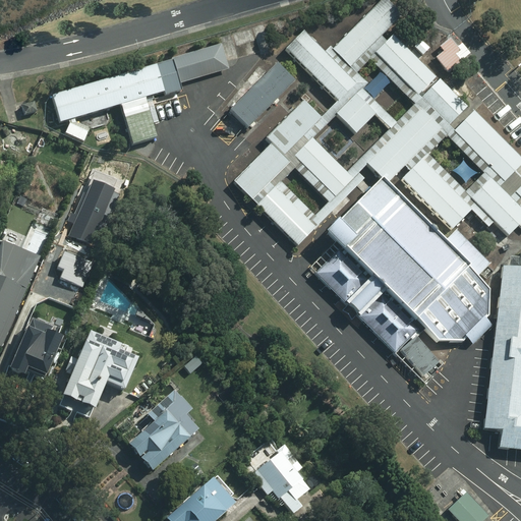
[(402,15),(386,0),(381,0),(332,50),(329,48),(324,52),(302,32),(284,50),(338,102),(321,119),(327,125),(336,116),(354,134),(374,115),(388,129),(395,122),(362,91),(367,84),(356,73),(369,60),(411,102),(435,77),(392,37),(386,42),(381,38),(402,15)]
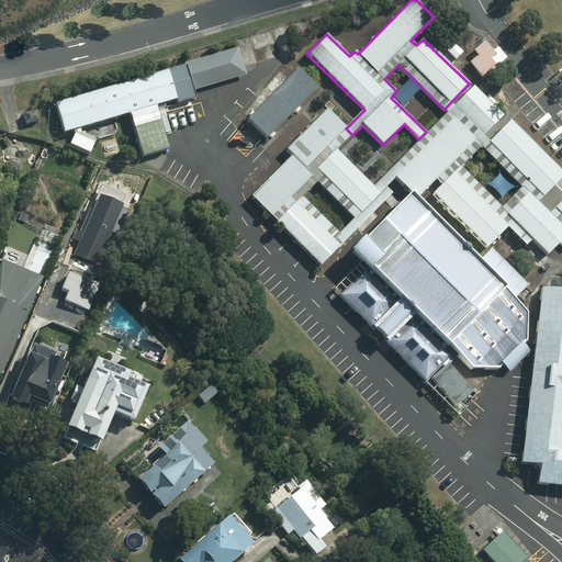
[(478,56),(470,63),(483,79),(497,67),(497,66),(507,58),(497,47),(493,51),(485,42),(473,51),(478,56)]
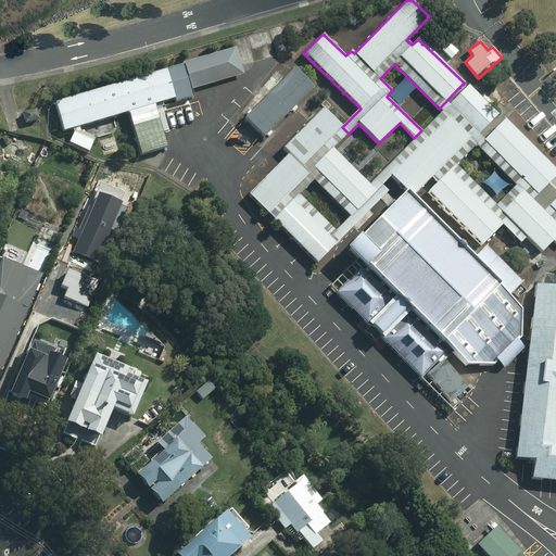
[(458,51),(449,42),(441,51),(451,60),(458,51)]
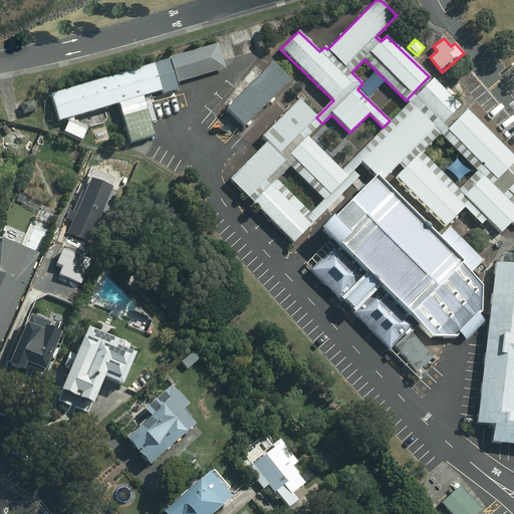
[(225,67),(218,43),(168,57),(169,60),(50,94),(58,121),(66,119),(67,123),(62,132),(81,141),(87,127),(73,120),(72,117),(117,104),(130,144),(154,136),(150,122),(155,120),(147,95),(161,91),(162,94),(179,89),(177,82),(225,67)]
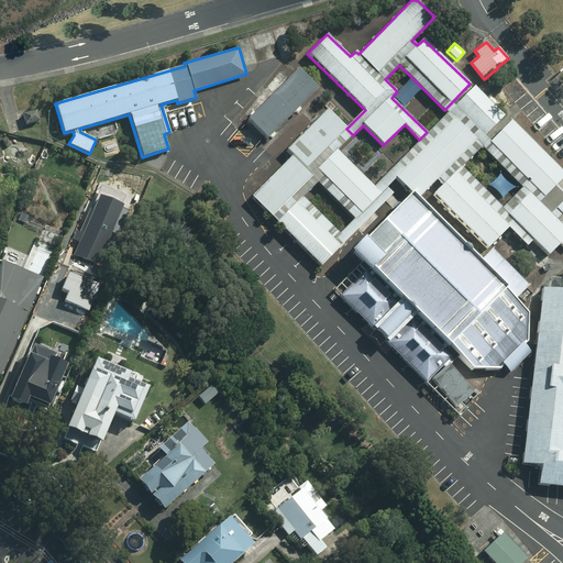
[(318,88),(298,68),(247,120),(266,141),(318,88)]
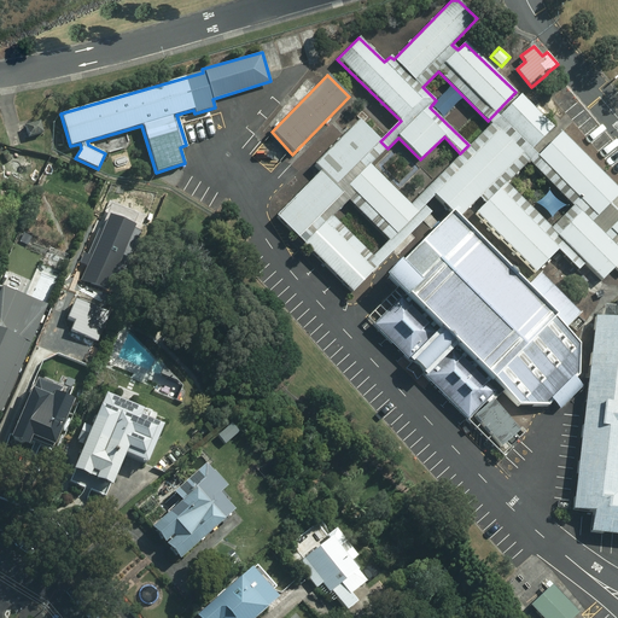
[(617,190),(561,133),(537,157),(531,150),(554,127),(522,93),(499,116),(495,114),(488,121),(497,130),(617,251),(617,190)]
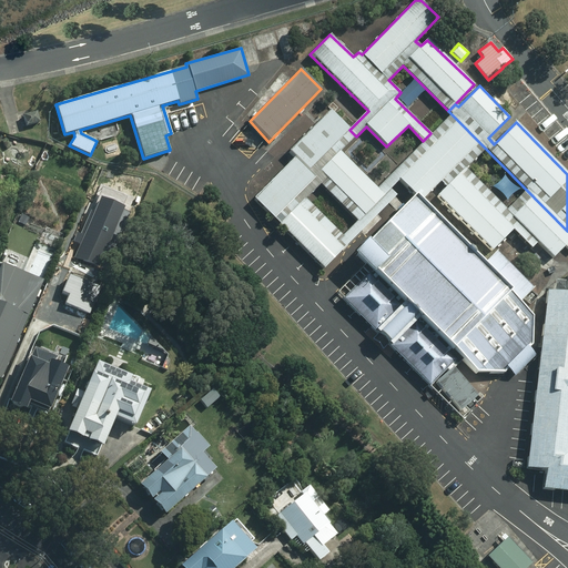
[(355,137),(330,110),(288,151),(295,158),(253,199),(274,220),(279,214),(283,220),(279,225),(323,270),(343,250),(337,243),(343,237),(305,199),(320,185),(356,222),(384,195),(340,152),(355,137)]
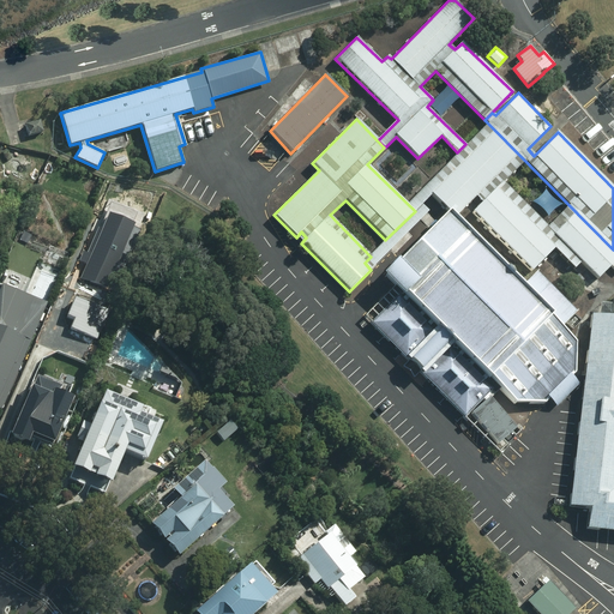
[(42,121),(28,125),(30,138),(46,134),(42,121)]
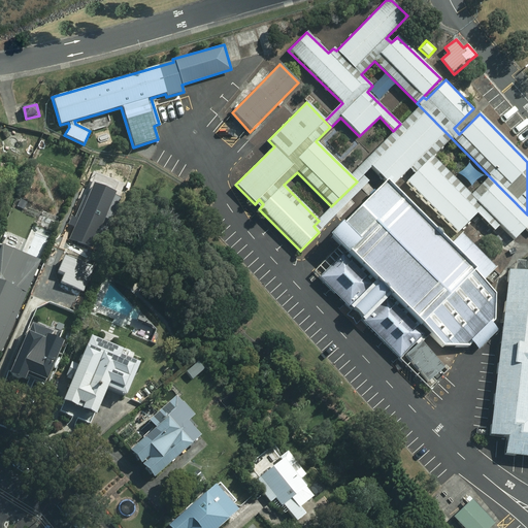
[(419,106),(351,175),(357,180),(370,167),(390,188),(409,170),(414,174),(405,183),(457,234),(476,215),(494,231),(500,225),(515,239),(527,226),(527,216),(489,176),(471,195),(433,157),(451,139),(419,106)]
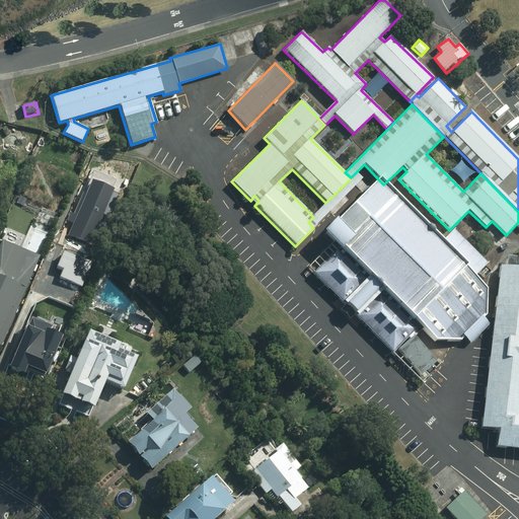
[(363,178),(356,172),(313,215),(315,217),(309,222),(314,227),(363,178)]
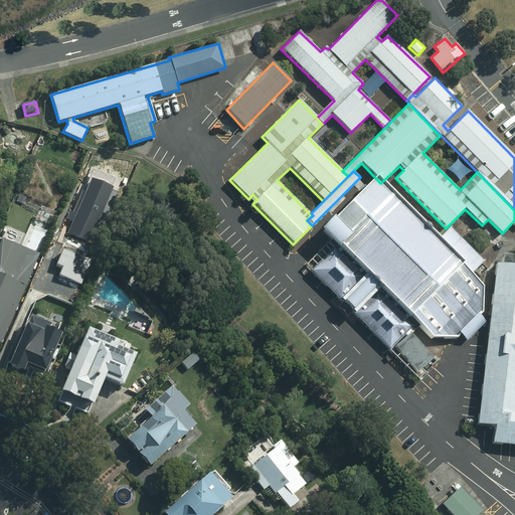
[(438,241),(375,178),(334,220),(332,218),(318,232),(334,248),(312,270),(389,350),(409,331),(411,334),(419,326),(432,338),(457,338),(460,335),(466,341),(486,322),(479,316),(483,312),(483,288),(470,275),(483,263),(451,228),(438,241)]
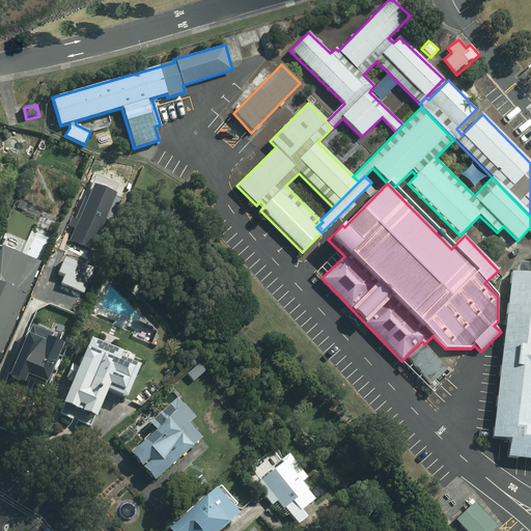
[(40,263),(0,246),(0,355),(1,356),(40,263)]
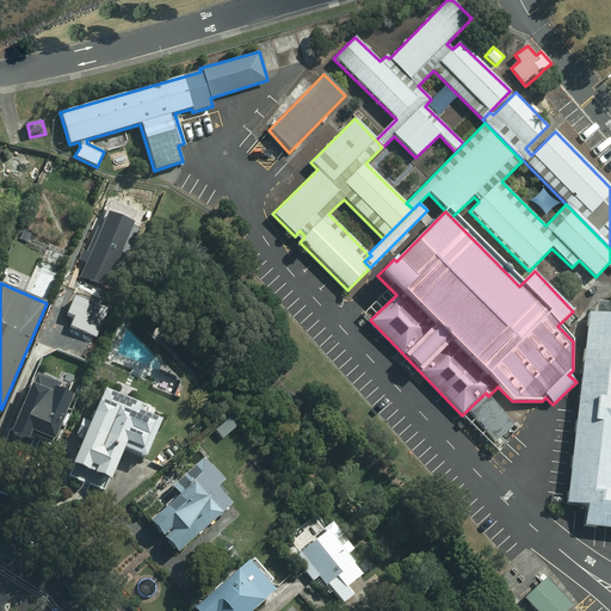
[(610,295),(608,315),(588,314),(567,504),(586,507),(584,526),(610,529),(610,295)]
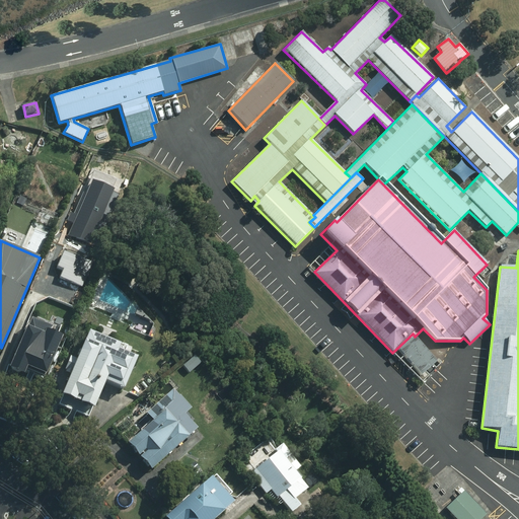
[(50,328),(28,319),(7,369),(22,376),(23,372),(42,380),(60,339),(48,334),(50,328)]
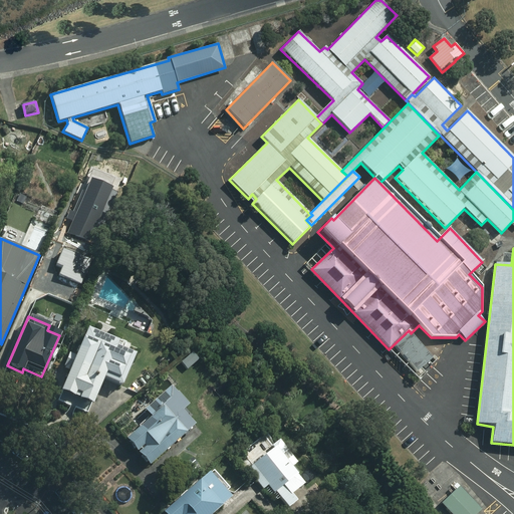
[(123,384),(138,346),(87,326),(75,356),(68,353),(62,367),(67,370),(58,393),(63,395),(57,410),(70,416),(73,409),(85,414),(89,405),(91,406),(101,377),(123,384)]
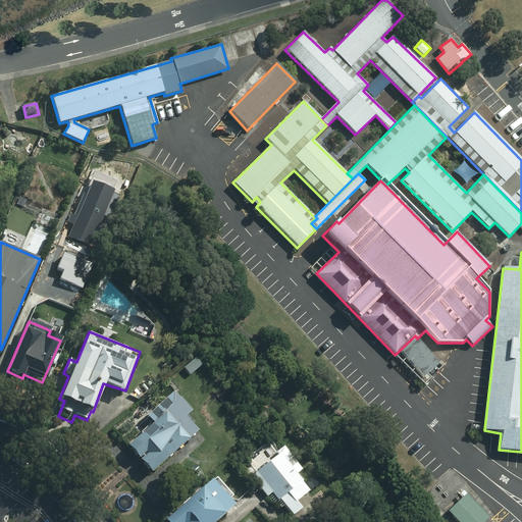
[(437,365),(416,338),(400,352),(422,378),(437,365)]
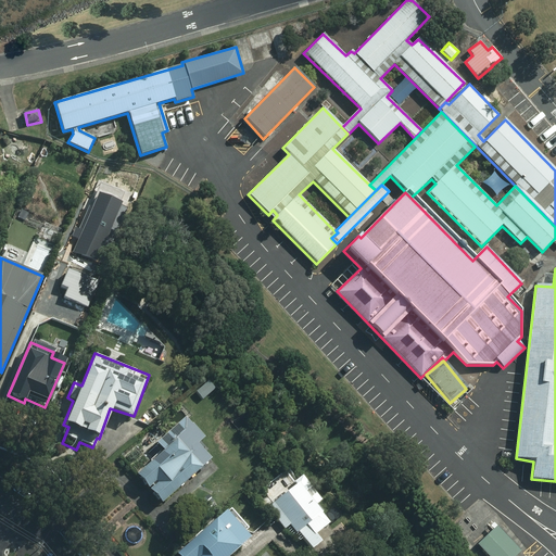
[(160,504),(210,460),(196,445),(202,440),(184,418),(154,444),(162,452),(135,476),(160,504)]
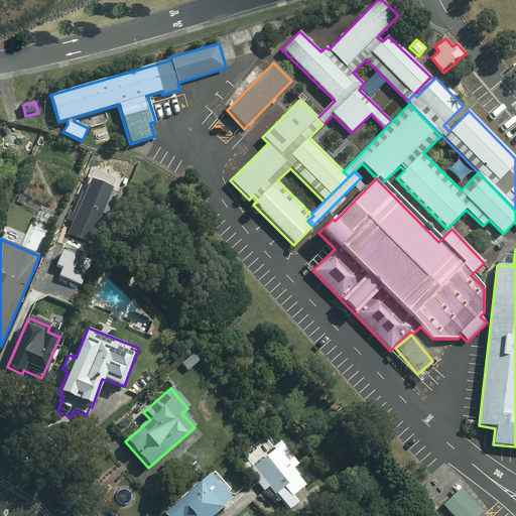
[(295,467),(278,444),(271,449),(273,452),(248,472),(263,492),(268,488),(274,496),(276,495),(288,511),(297,504),(291,498),(304,488),(297,478),(298,477),(291,470),(295,467)]
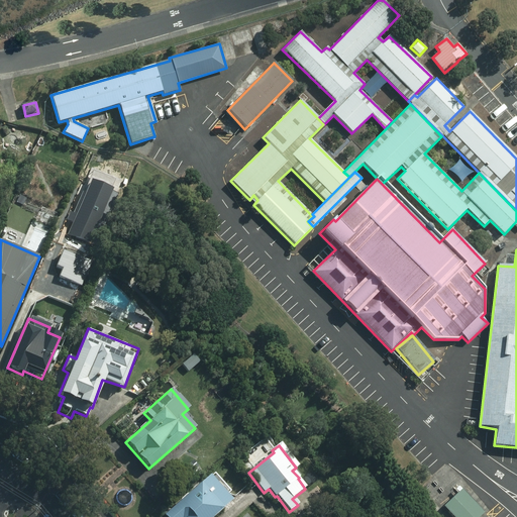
[(210,478),(209,476),(163,516),(214,516),(232,502),(226,496),(230,492),(214,475),(210,478)]
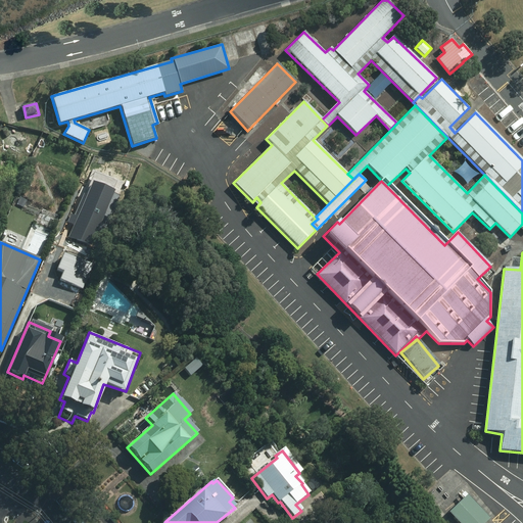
[(485,522),(490,519),(467,495),(448,513),(458,522),(485,522)]
